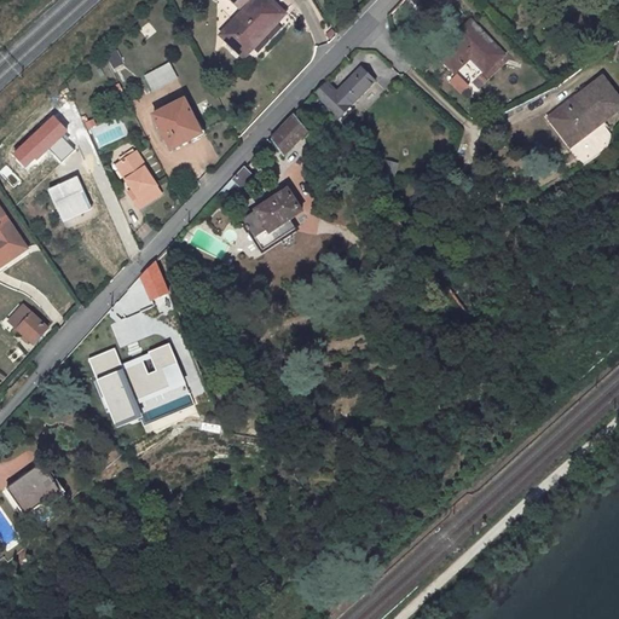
[(223,39),(246,59),(283,16),(266,0),(226,0),(244,16),(223,39)]
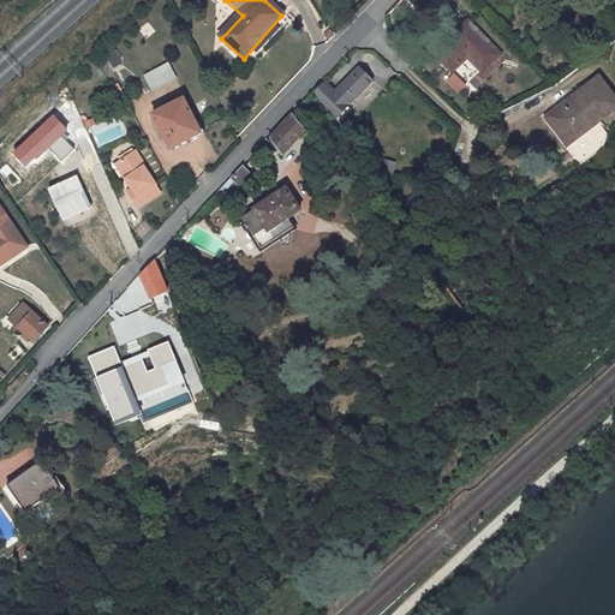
[(467,21),(434,54),(451,72),(467,55),(483,72),(501,54),(467,21)]
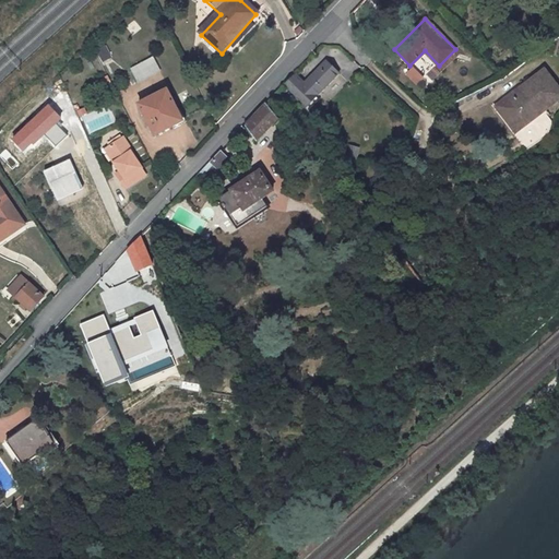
[(102,61),(111,56),(105,45),(95,49),(102,61)]
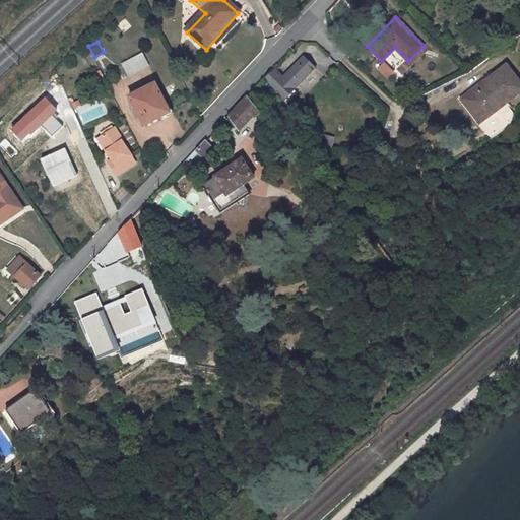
[(273,69),(264,78),(282,102),(315,68),(303,57),(282,78),(273,69)]
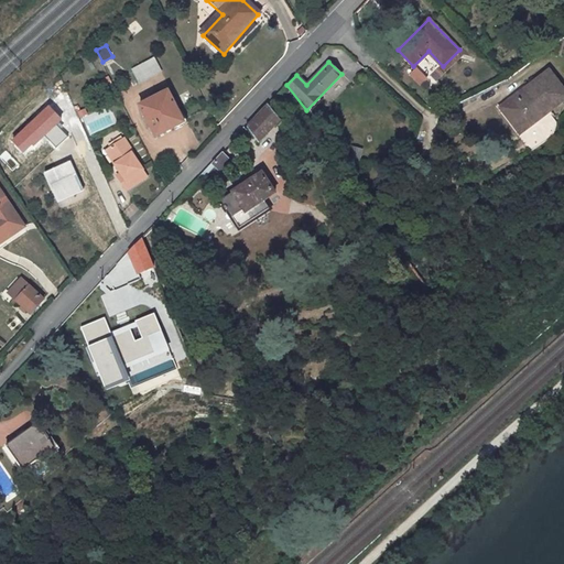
[(161,78),(153,64),(132,75),(140,89),(161,78)]
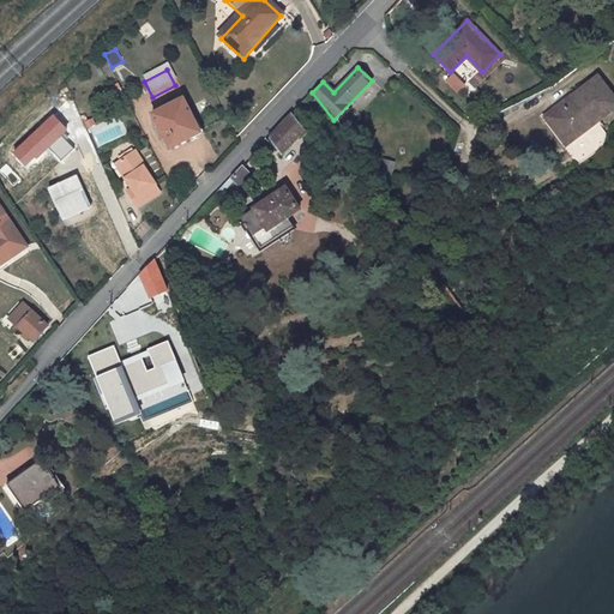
[(441,82),(457,92),(464,84),(449,72),(441,82)]
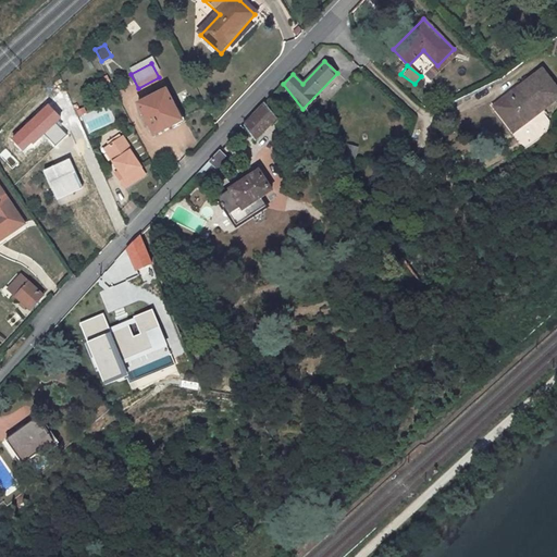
[(514,94),(493,108),(508,130),(533,112),(531,109),(554,94),(539,72),(517,88),(519,93),(515,95),(514,94)]
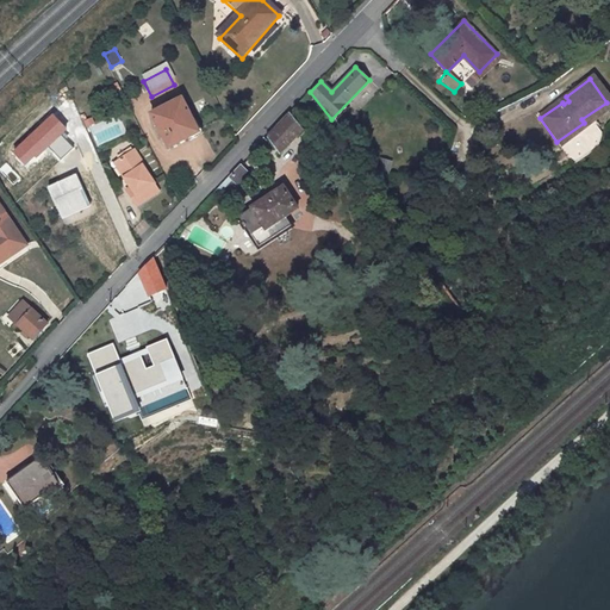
[(168,148),(199,132),(181,98),(150,113),(168,148)]
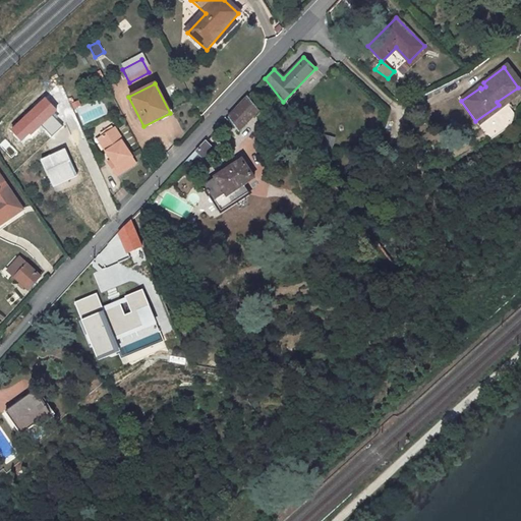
[(46,97),(10,129),(22,142),(42,124),(52,136),(62,126),(52,115),(58,110),(46,97)]
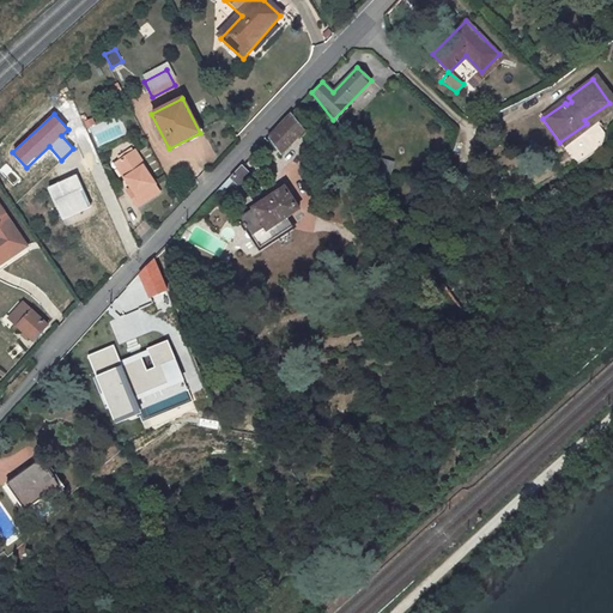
[(305,131),(291,114),(268,139),(281,155),(305,131)]
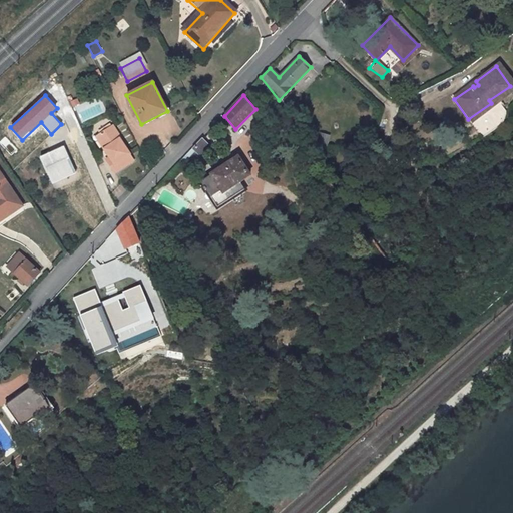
[(106,156),(112,165),(116,171),(113,173),(118,180),(137,166),(132,160),(133,159),(123,145),(124,144),(116,132),(100,144),(108,154),(106,156)]
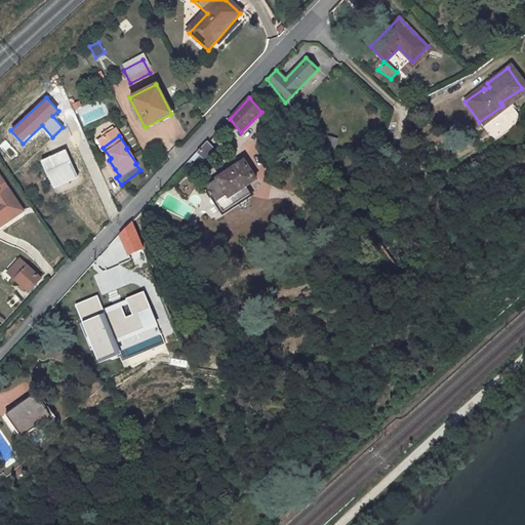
[(206,160),(215,151),(207,143),(198,152),(206,160)]
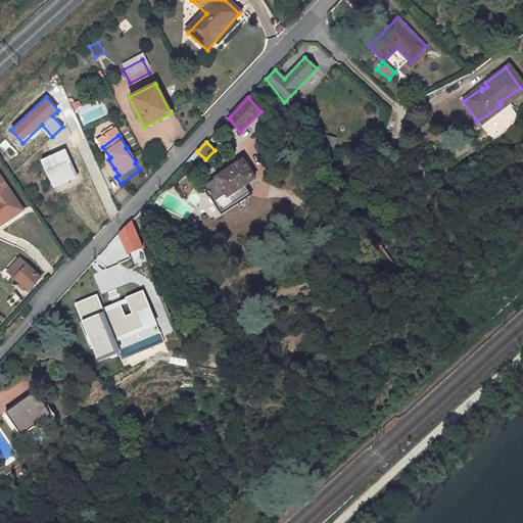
[(100,148),(108,159),(110,157),(102,147),(100,148)]
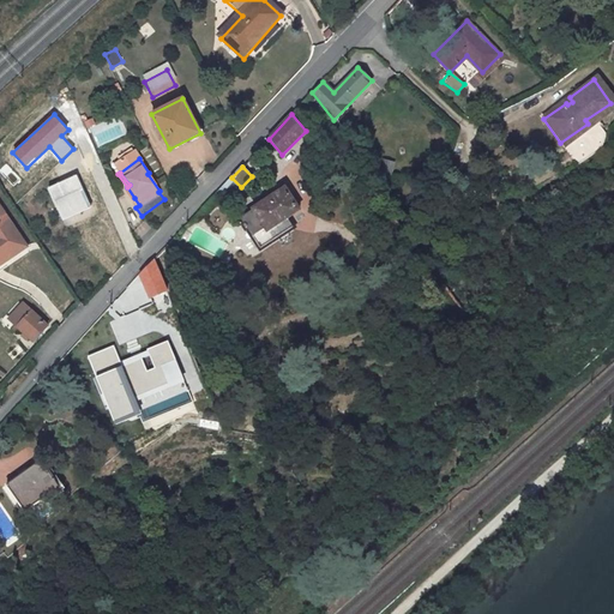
[(59,217),(88,204),(76,178),(47,191),(59,217)]
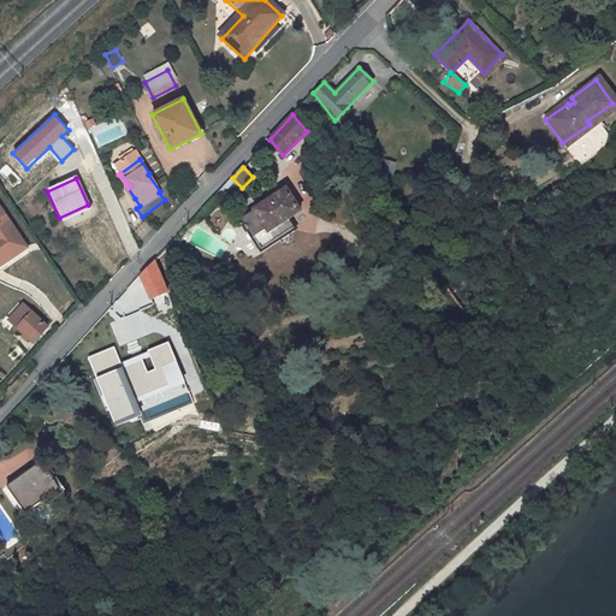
[(242,217),(262,249),(294,229),(288,219),(301,211),(286,188),(242,217)]
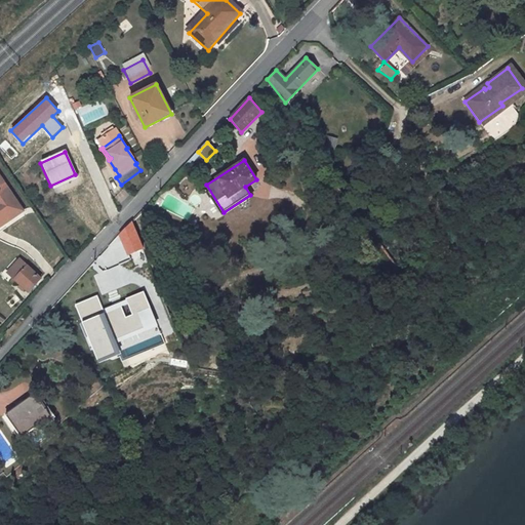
[(0,225),(21,212),(0,180),(0,225)]
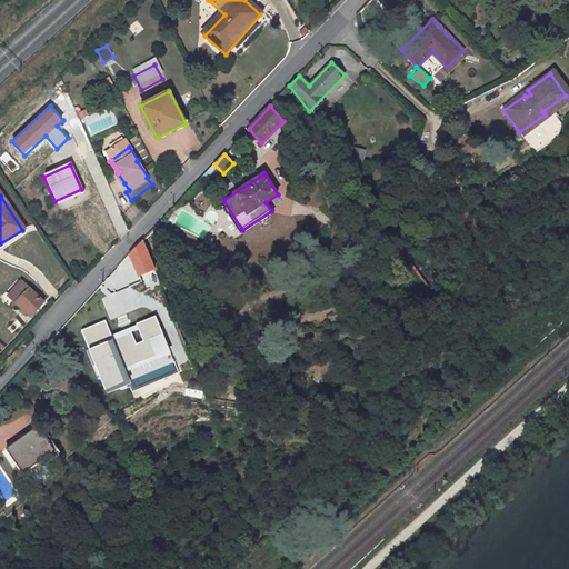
[(139,277),(153,270),(142,241),(129,253),(139,277)]
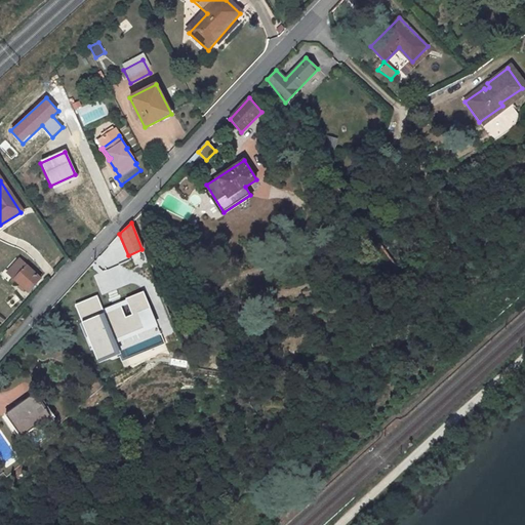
[(104,274),(118,258),(116,251),(105,249),(92,263),(104,274)]
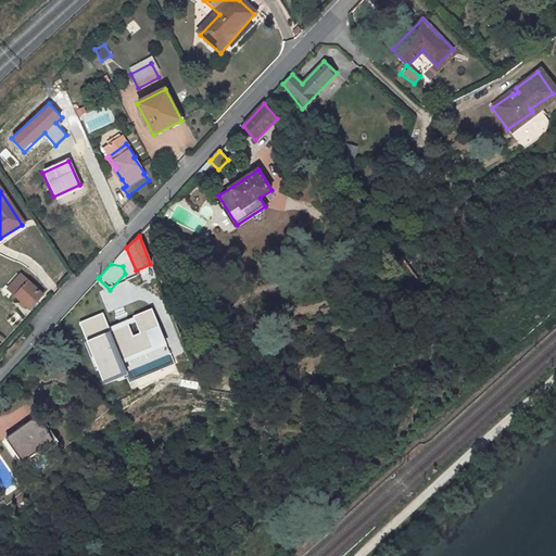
[(29,308),(42,294),(28,281),(21,274),(8,288),(15,295),(22,301),(19,303),(24,307),(26,305),(29,308)]
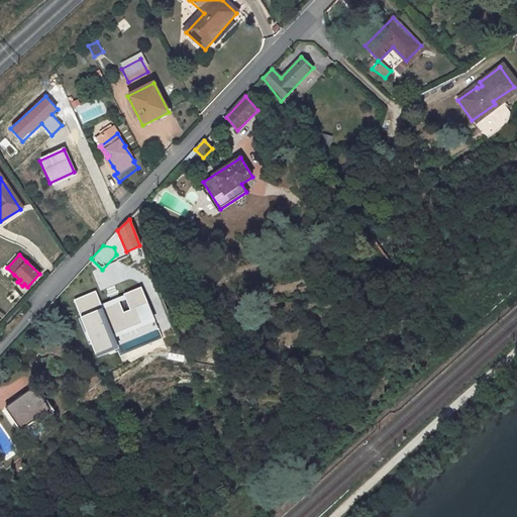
[(125,335),(154,316),(143,298),(135,304),(136,305),(118,316),(114,310),(103,317),(118,340),(125,335)]
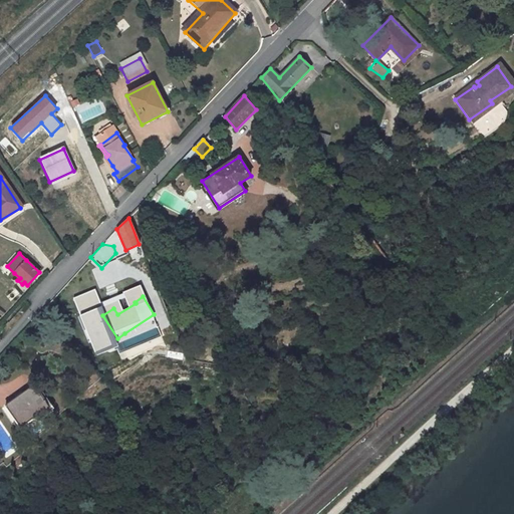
[(0,390),(0,404),(32,382),(26,373),(0,390)]
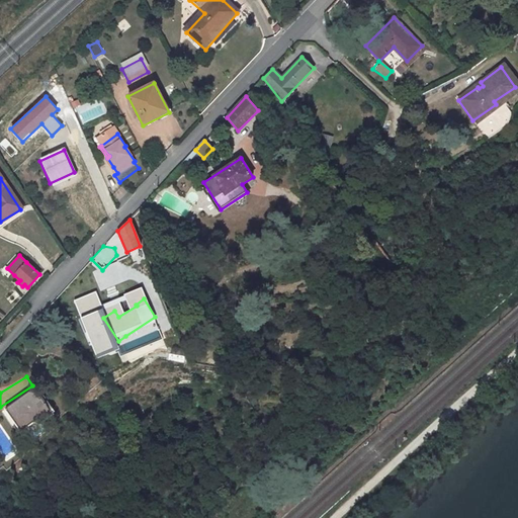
[(54,415),(34,389),(5,409),(21,431),(39,419),(41,423),(54,415)]
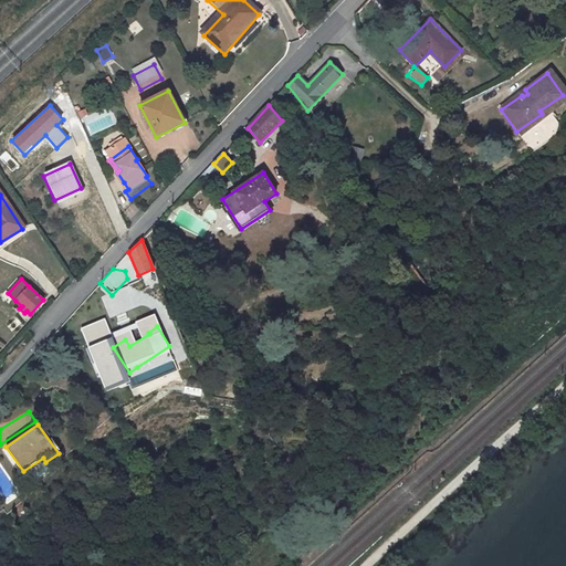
[(28,479),(48,464),(45,462),(43,458),(23,471),(28,479)]
